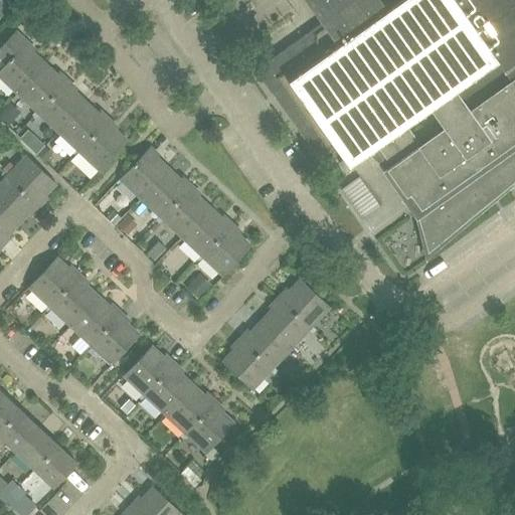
[(0,0),(0,16),(9,10),(0,0)]
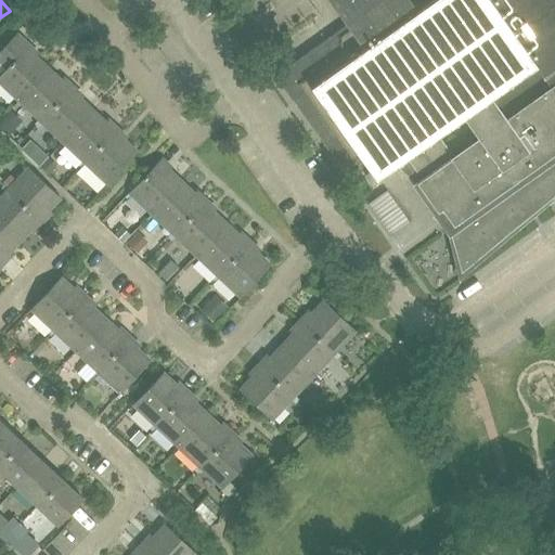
[(554,0),(327,0),(345,23),(275,76),(321,140),(325,146),(343,170),(360,157),(376,180),(408,157),(465,116),(480,138),(554,85),(554,0)]
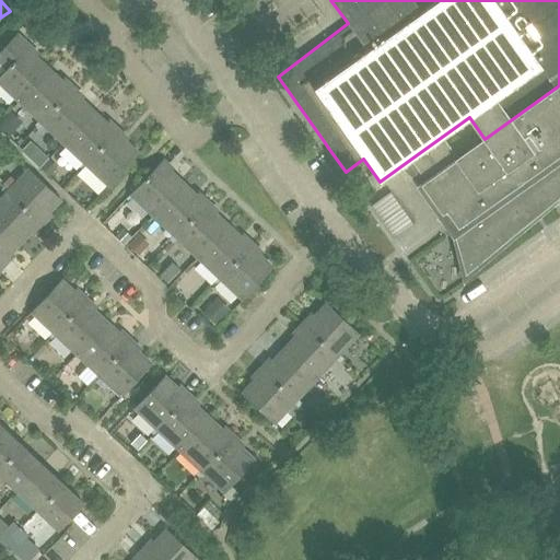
[(16,33),(0,50),(0,62),(6,68),(0,73),(0,84),(18,102),(49,68),(37,57),(39,54),(16,33)]
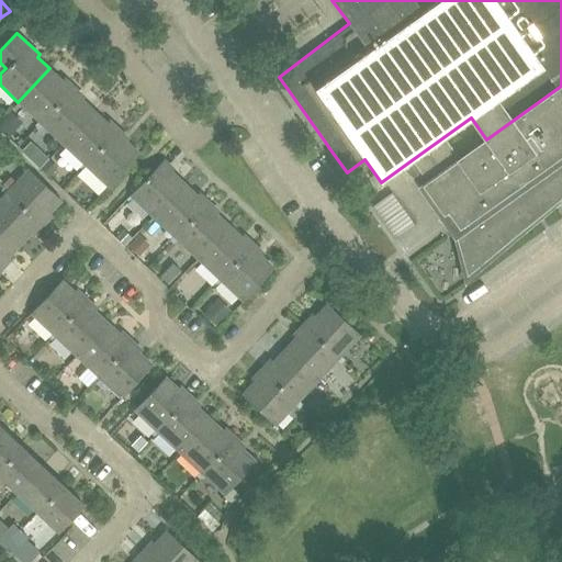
[(49,68),(18,102),(41,123),(75,87),(64,77),(62,79),(49,68)]
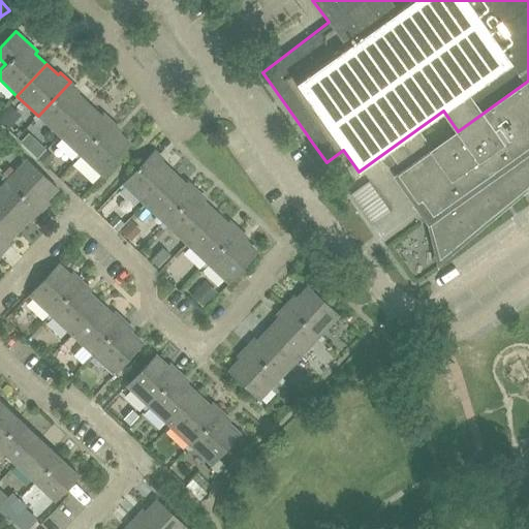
[(443,111),(389,150),(402,169),(398,173),(397,172),(396,173),(416,203),(418,201),(417,200),(421,198),(432,213),(428,216),(439,258),(460,241),(461,242),(521,193),(520,192),(528,185),(528,81),(458,131),(443,111)]
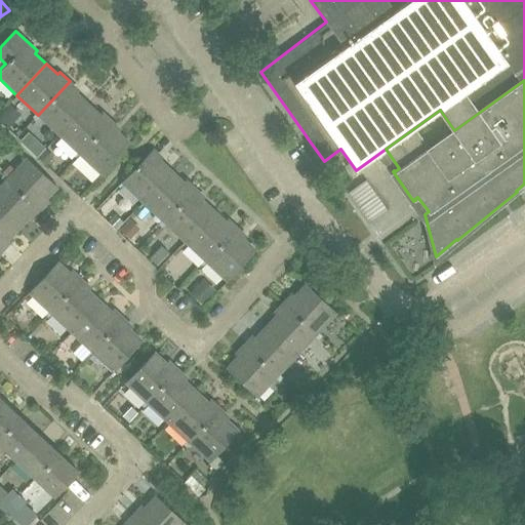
[(70,81),(38,115),(56,132),(58,134),(88,104),(76,92),(79,90),(70,81)]
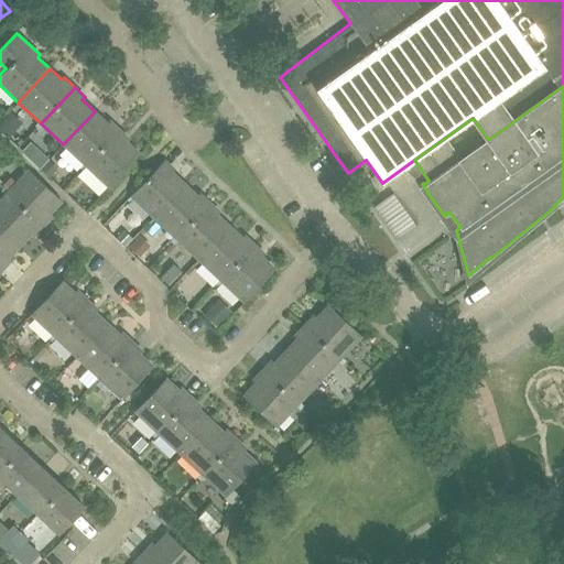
[(95,111),(63,144),(86,165),(120,130),(108,119),(106,121),(95,111)]
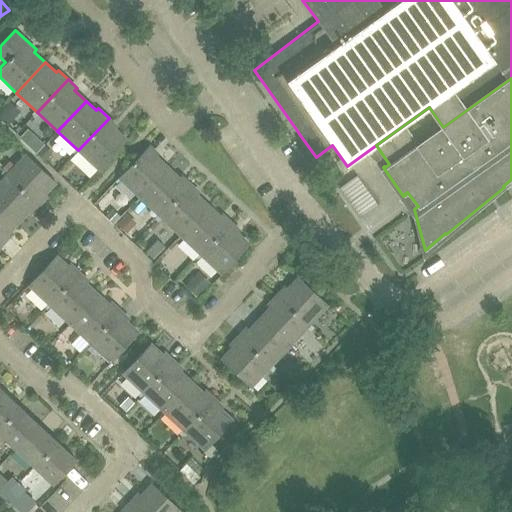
[(9,102),(0,112),(0,117),(7,124),(19,111),(9,102)]
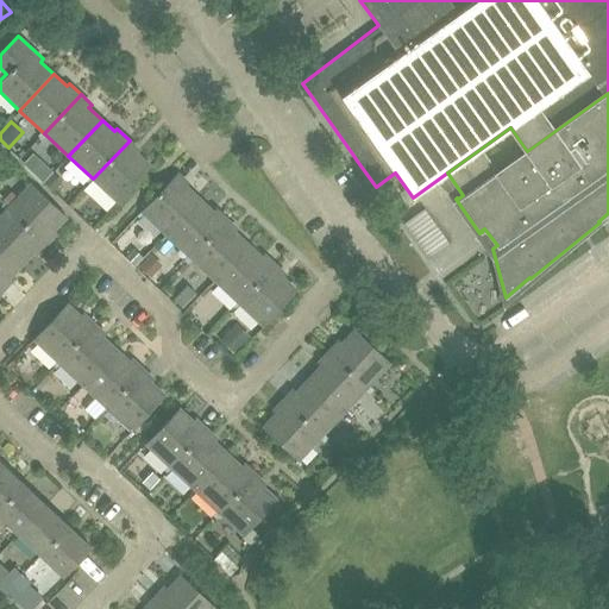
[(130,140),(93,179),(118,202),(152,167),(138,154),(138,152),(140,150),(130,140)]
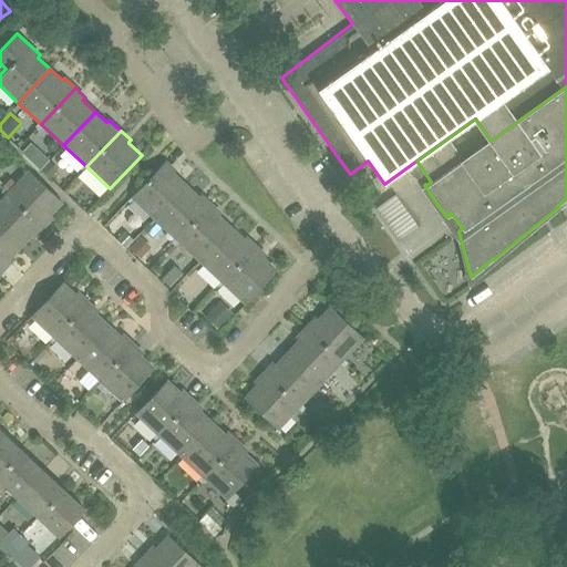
[(40,150),(31,160),(40,168),(49,158),(40,150)]
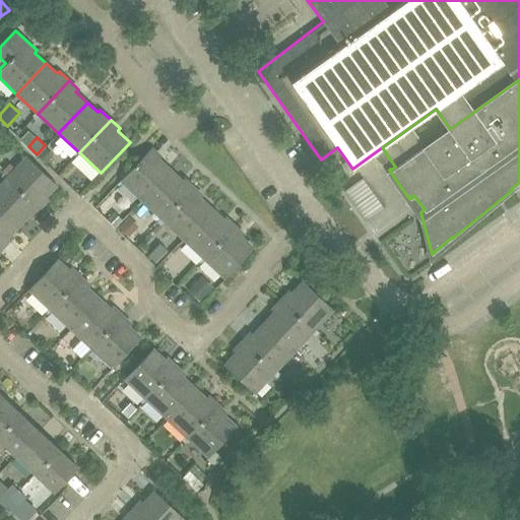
[(151,146),(120,181),(141,200),(170,169),(159,158),(161,156),(151,146)]
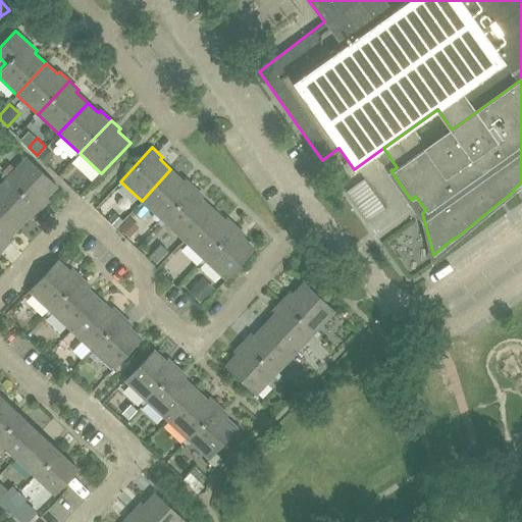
[(45,148),(38,155),(46,163),(53,156),(45,148)]
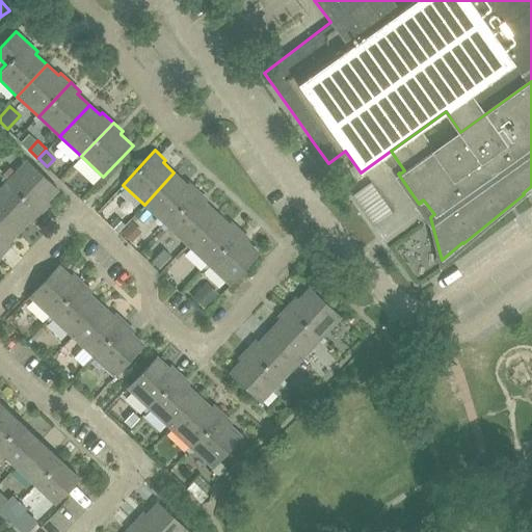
[(27,160),(6,182),(41,213),(50,203),(47,201),(58,189),(27,160)]
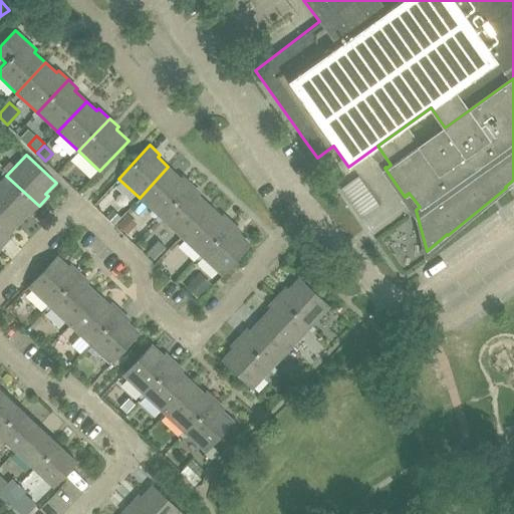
[(332,156),(323,162),(334,177),(343,171),(332,156)]
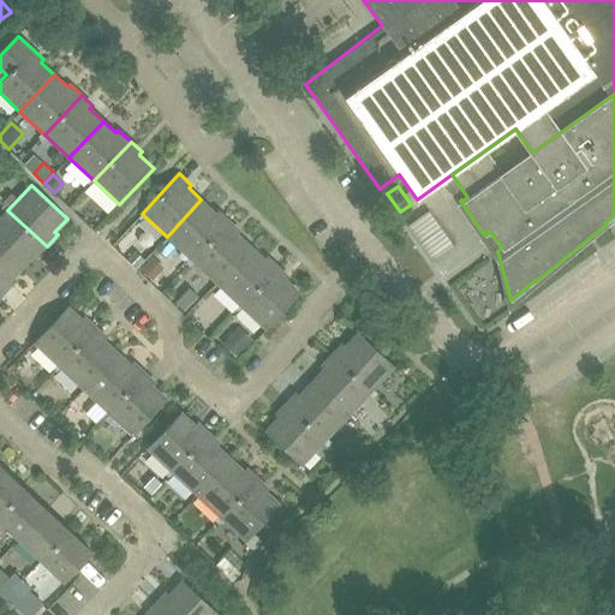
[(201,199),(167,237),(191,260),(228,220),(216,210),(215,213),(201,199)]
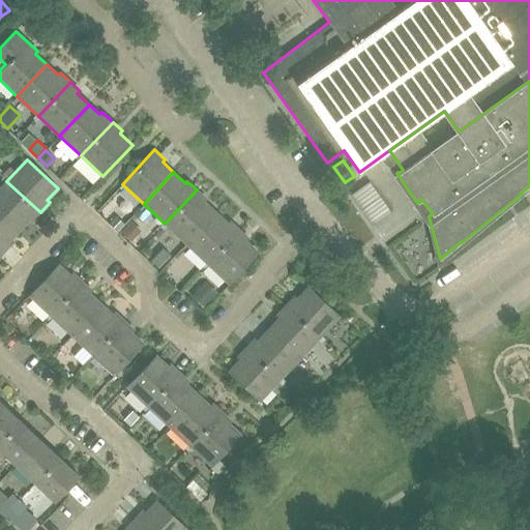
[(6,181),(0,187),(0,214),(18,232),(29,221),(31,223),(40,212),(6,181)]
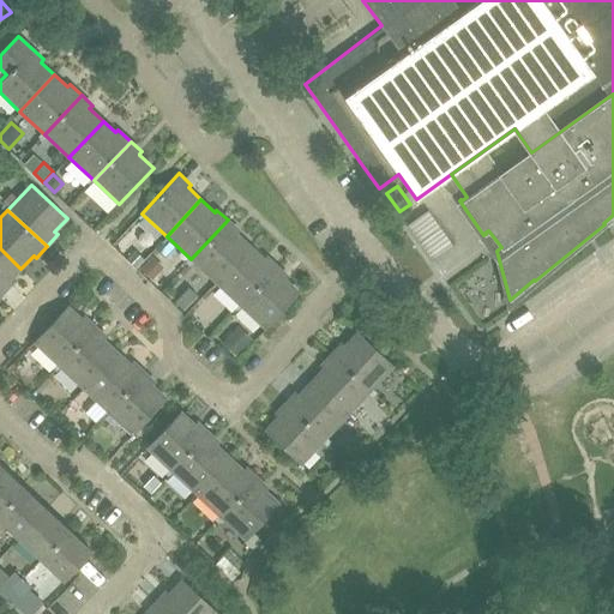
[(228,220),(191,259),(216,282),(251,246),(238,234),(240,232),(228,220)]
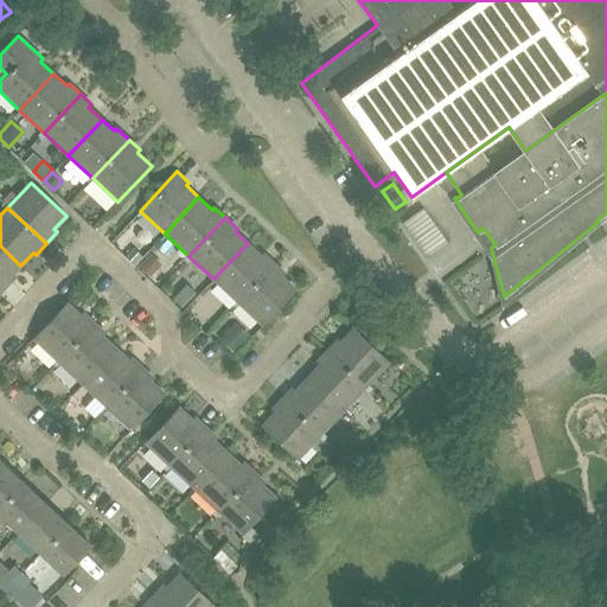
[(248,243),(213,279),(237,302),(274,263),(262,253),(261,255),(248,243)]
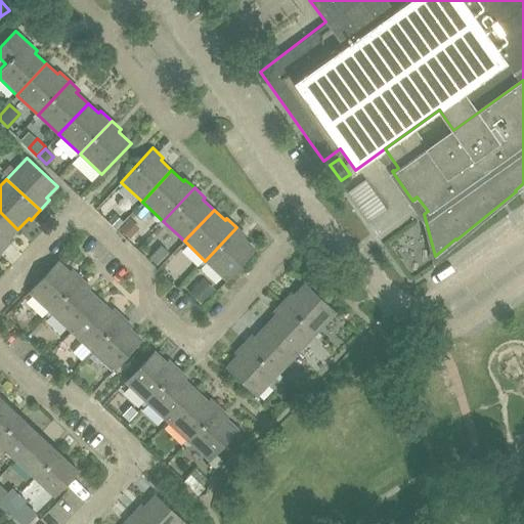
[(0,212),(0,251),(0,252),(10,242),(8,239),(17,229),(0,212)]
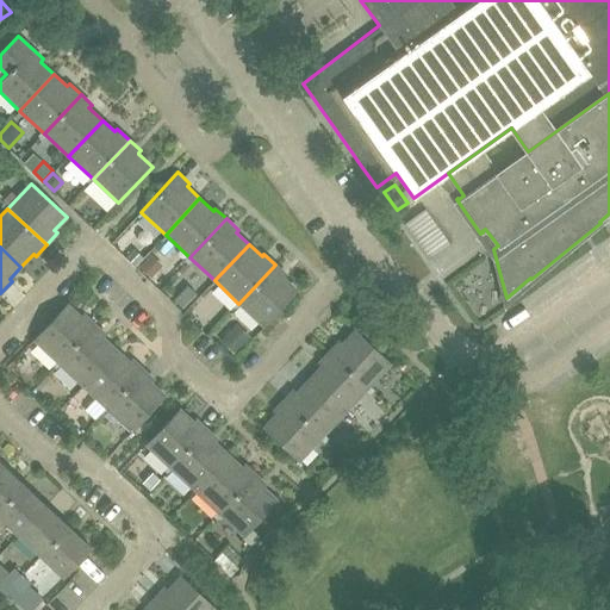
[(136,248),(126,257),(134,265),(143,256),(136,248)]
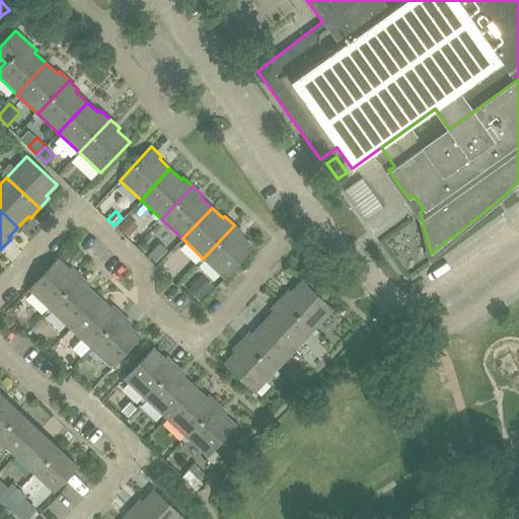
[(128,216),(119,226),(128,235),(138,224),(128,216)]
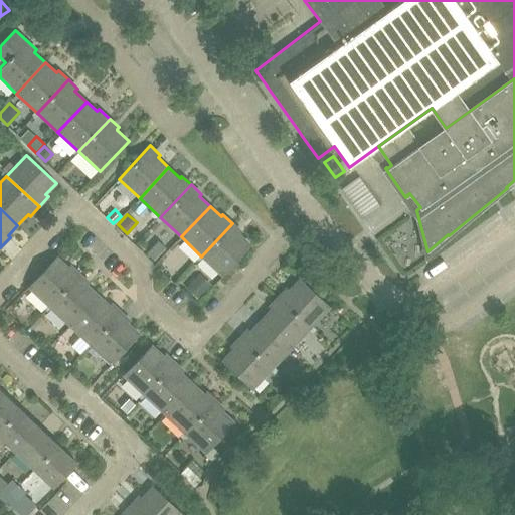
[(232,223),(201,256),(222,276),(251,245),(240,234),(242,232),(232,223)]
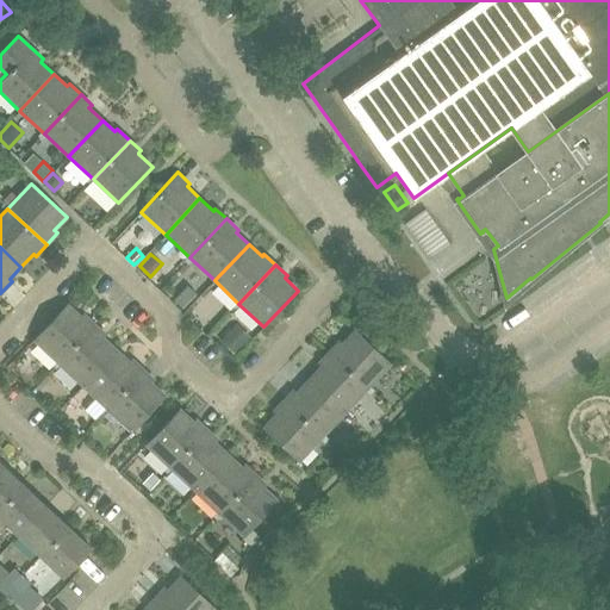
[(67,303),(33,340),(58,362),(94,323),(83,313),(81,316),(67,303)]
